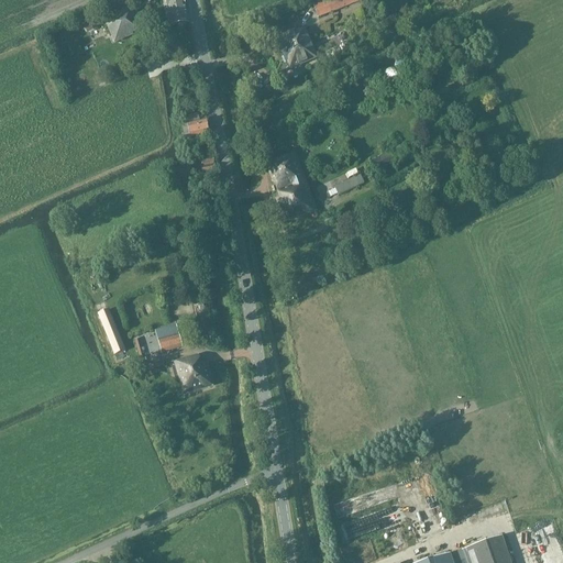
[(186,24),(181,0),(164,0),(169,26),(186,24)]
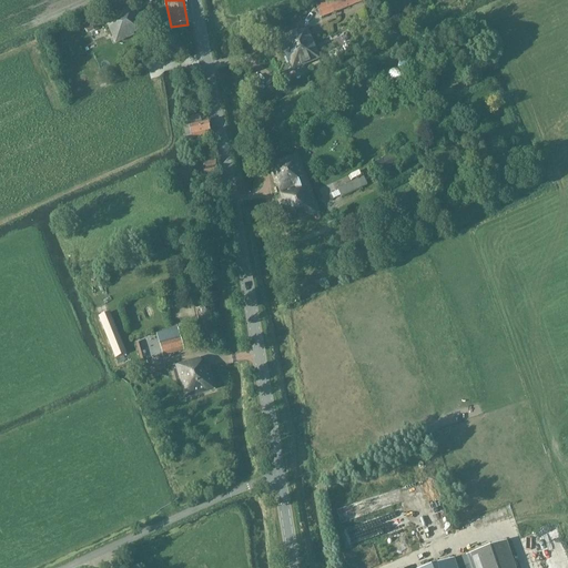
[(321,18),(366,0),(326,0),(315,4),(321,18)]
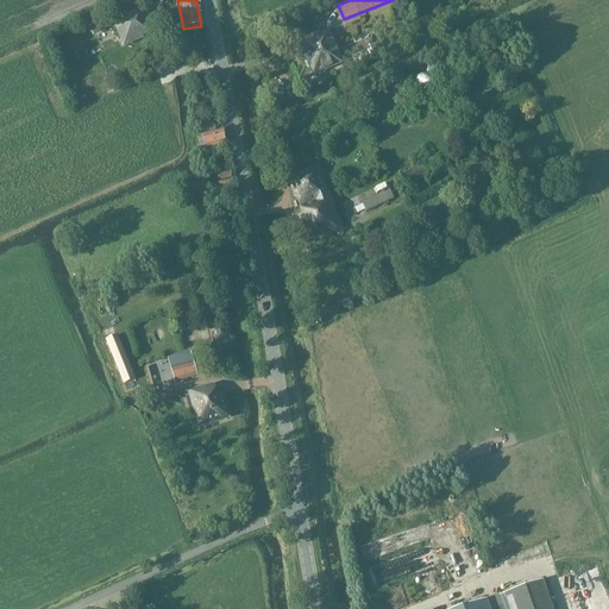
[(111,19),(114,26),(123,48),(144,38),(143,37),(151,33),(140,7),(111,19)]
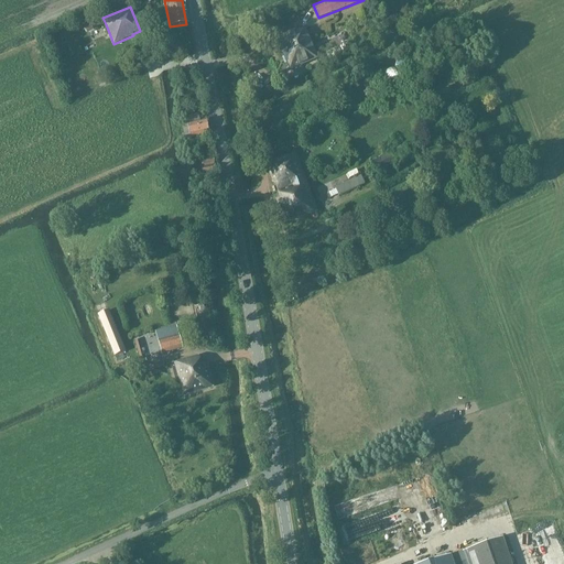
[(84,24),(88,34),(98,30),(94,20),(84,24)]
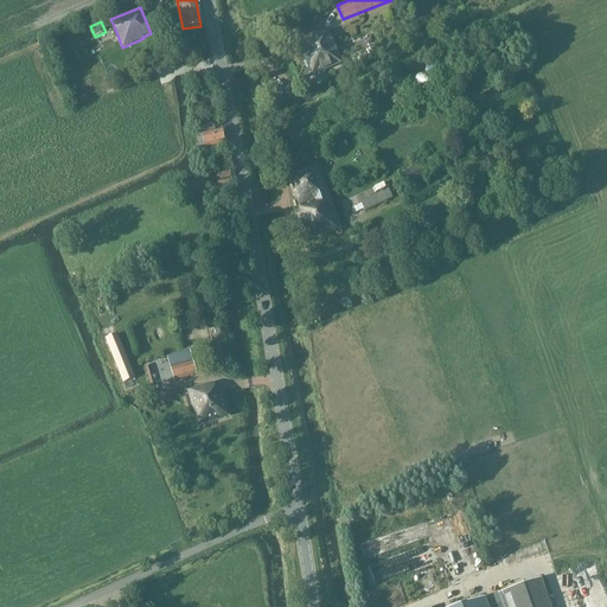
[(296,40),(312,76),(342,63),(328,31),(296,40)]
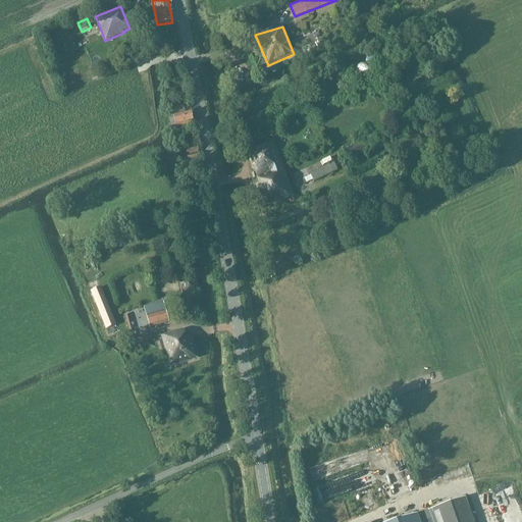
[(166,75),(177,73),(179,72),(176,59),(164,63),(166,75)]
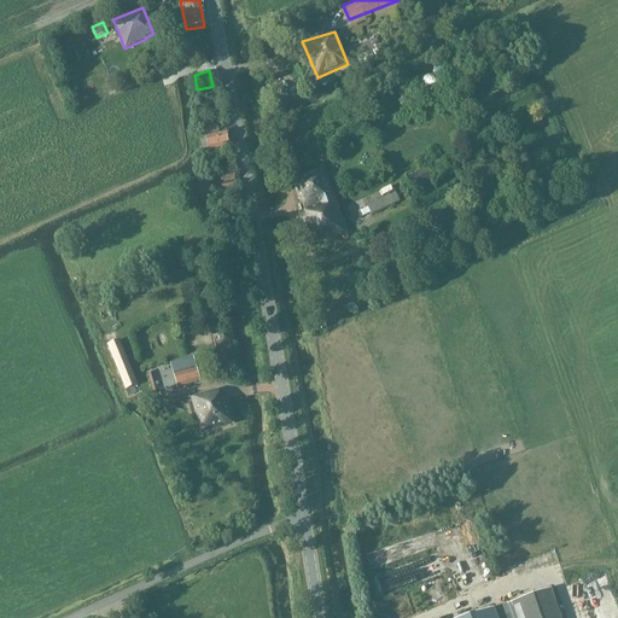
[(413,88),(426,93),(431,79),(418,74),(413,88)]
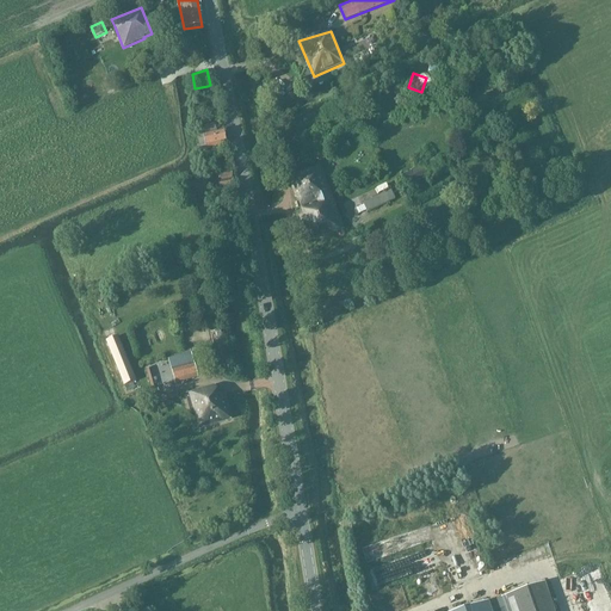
[(215,123),(195,128),(193,128),(196,136),(203,135),(205,149),(227,144),(223,130),(216,131),(215,123)]
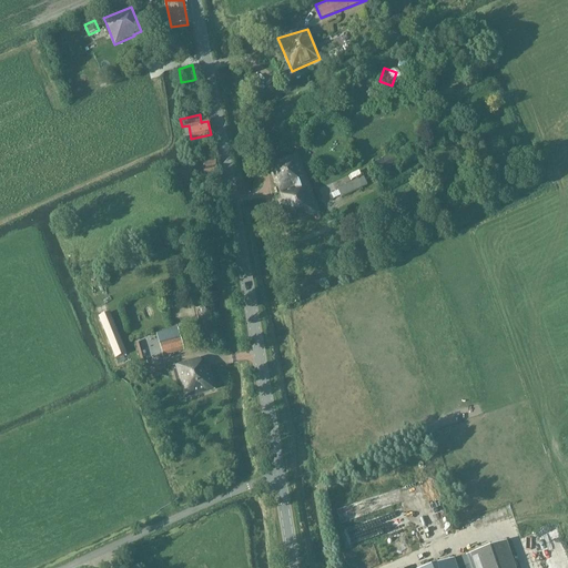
[(414,144),(408,146),(373,162),(378,172),(413,156),(413,159),(419,155),(414,144)]
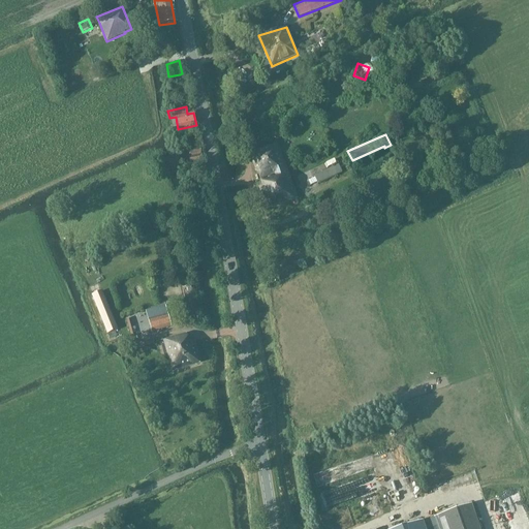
[(267,210),(298,198),(278,145),(247,156),(252,173),(255,172),(260,186),(258,187),(267,210)]
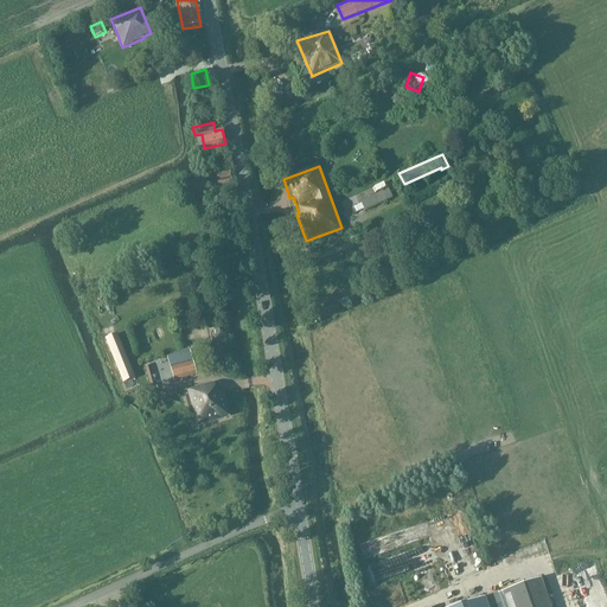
[(215,172),(215,173),(208,176),(211,189),(217,186),(218,189),(232,185),(229,168),(215,172)]
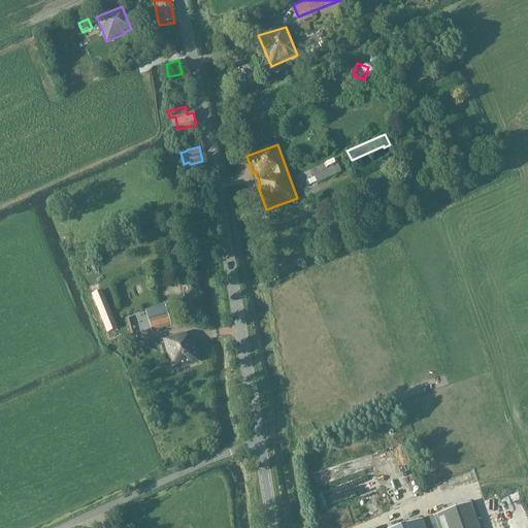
[(341,172),(337,165),(337,164),(314,176),(314,177),(306,180),(309,186),(316,183),(317,185),(341,172)]
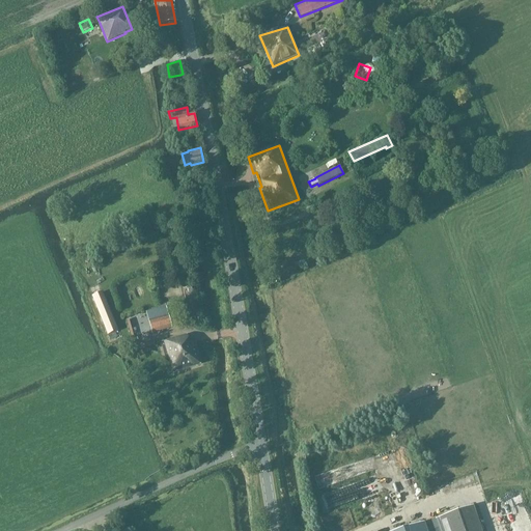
[(103,292),(92,297),(107,335),(117,331),(103,292)]
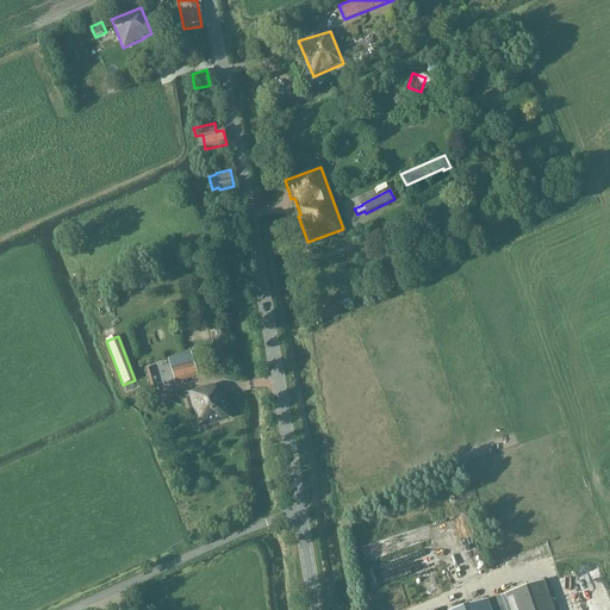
[(174,383),(198,377),(191,353),(168,359),(174,383)]
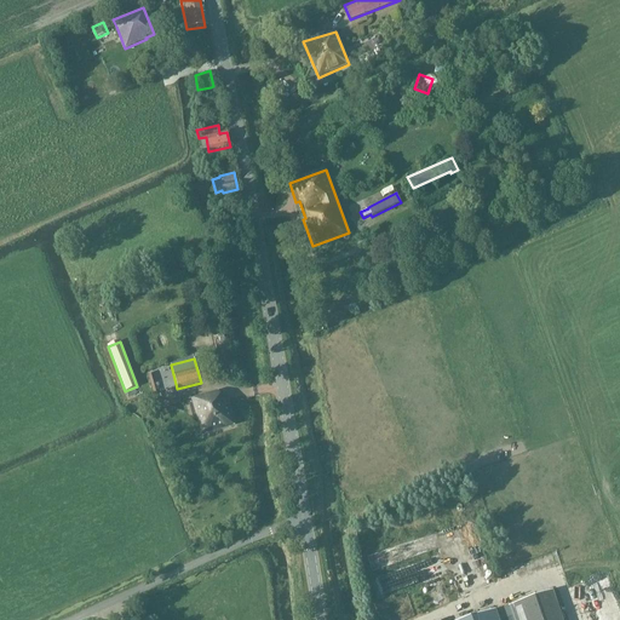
[(148,365),(148,391),(166,390),(166,363),(148,365)]
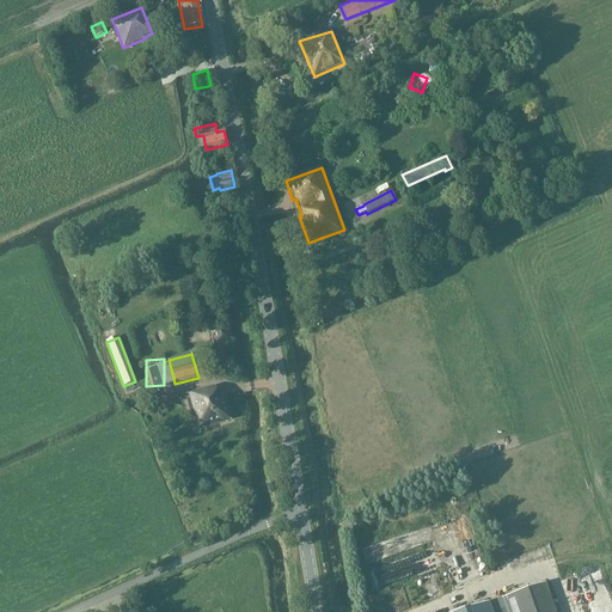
[(216,391),(215,387),(185,396),(195,430),(231,421),(225,392),(219,393),(218,390),(216,391)]
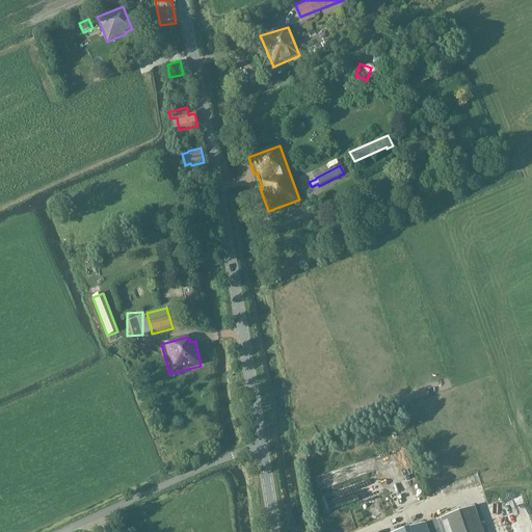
[(301,443),(308,440),(303,432),(297,434),(301,443)]
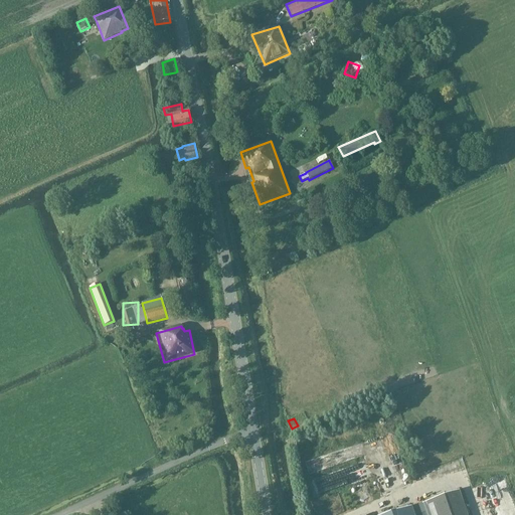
[(362,487),(354,488),(356,500),(364,499),(362,487)]
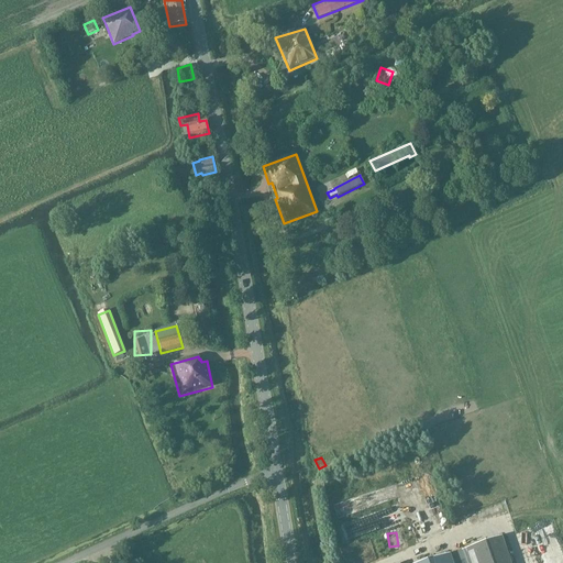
[(457,562),(465,561),(465,562),(509,562),(500,537),(424,562),(457,562)]
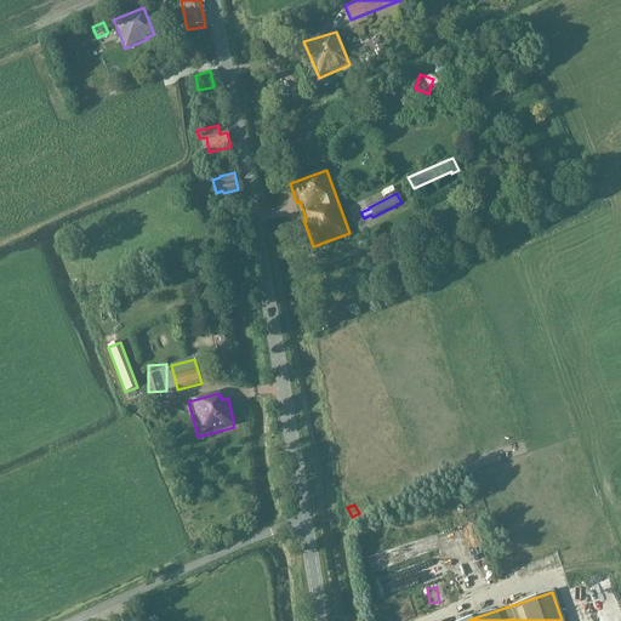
All buildings are outlined.
